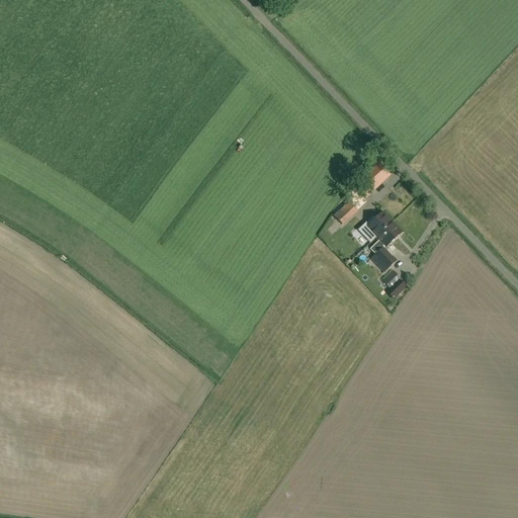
[(360,181),(363,184),(371,193),(390,176),(378,165),(360,181)]
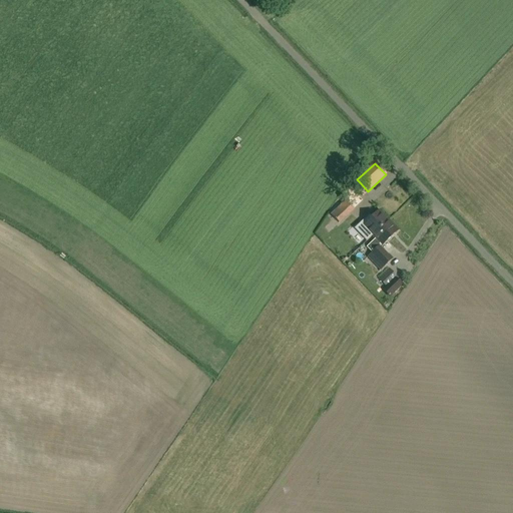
[(359,205),(365,200),(355,190),(349,195),(359,205)]
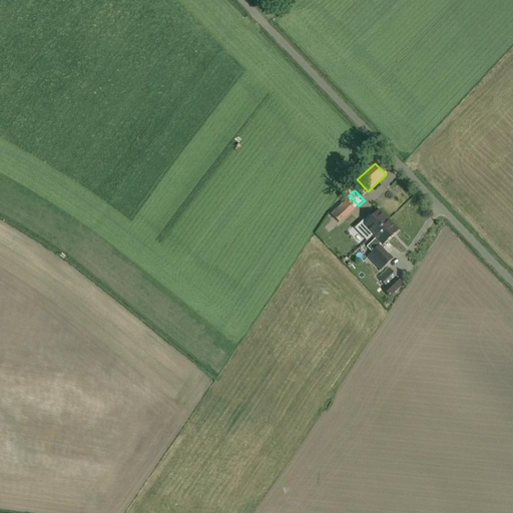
[(347,201),(332,214),(339,222),(353,208),(347,201)]
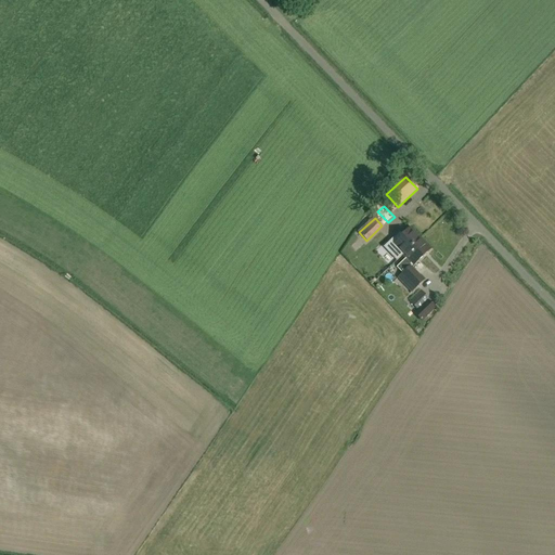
[(403,255),(420,239),(410,229),(402,235),(400,232),(384,247),(397,261),(403,255)]
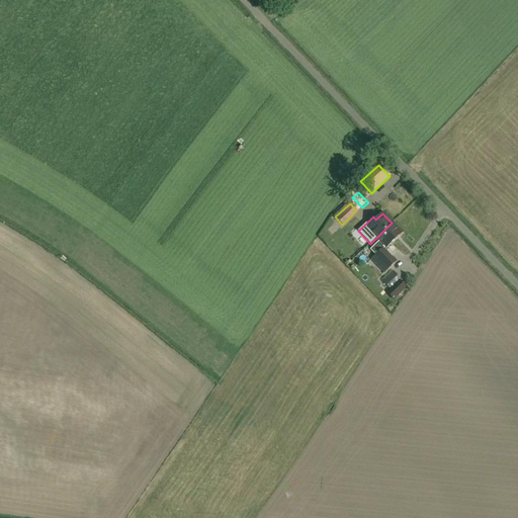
[(392,223),(376,238),(379,241),(370,249),(375,255),(374,256),(386,269),(395,262),(383,249),(401,234),(392,223)]
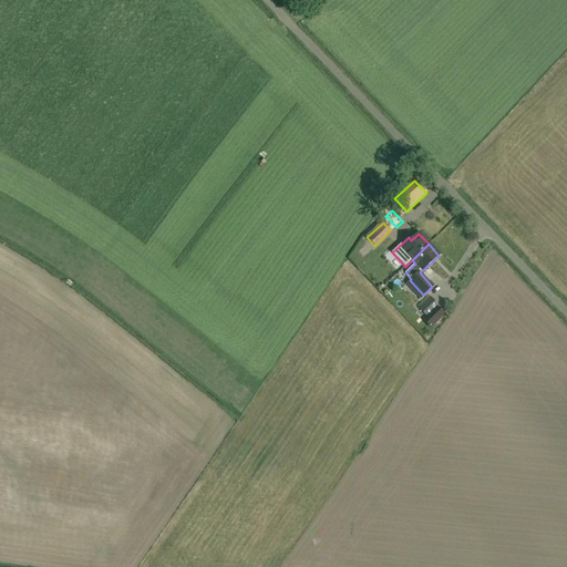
[(426,301),(423,315),(435,318),(439,305),(426,301)]
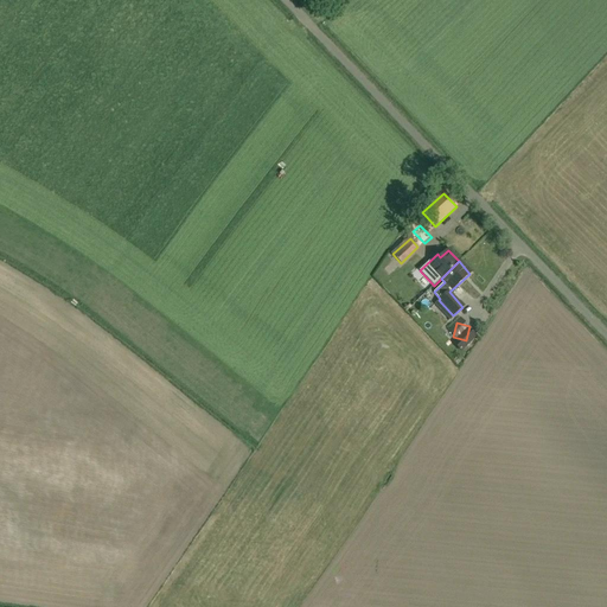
All buildings are outlined.
